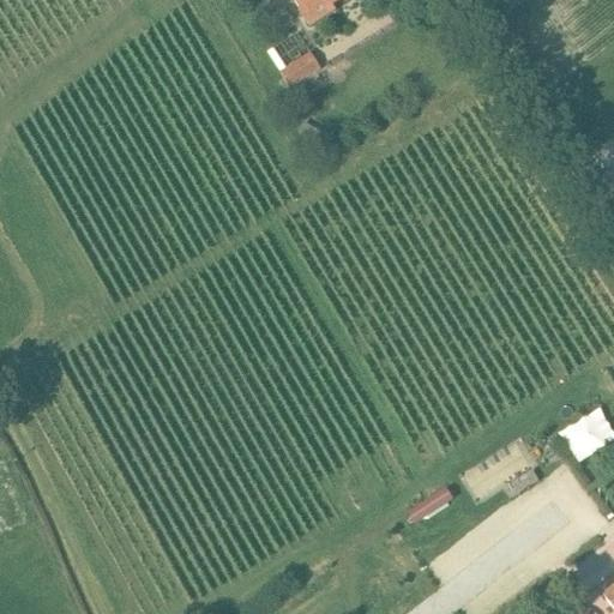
[(292,0),(309,28),(335,11),(331,6),(341,0),(292,0)]
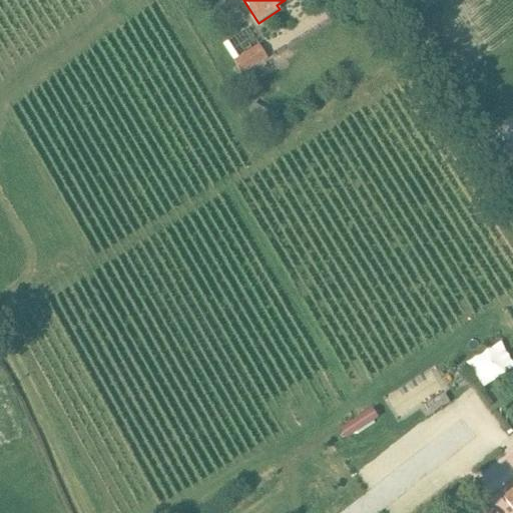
[(234,61),(239,58),(229,42),(224,45),(234,61)]
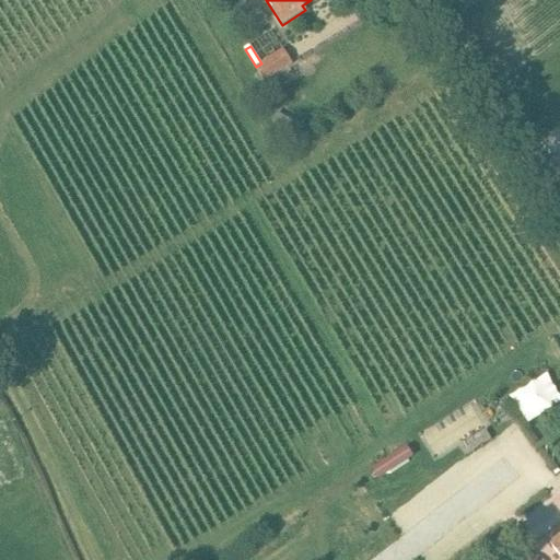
[(283,49),(256,67),(263,78),(265,81),(292,65),(290,60),(283,49)]
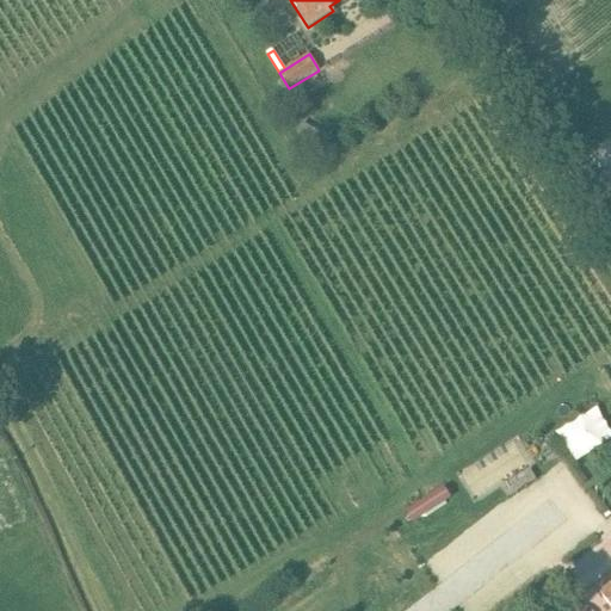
[(556,433),(576,463),(610,439),(610,430),(596,407),(556,433)]
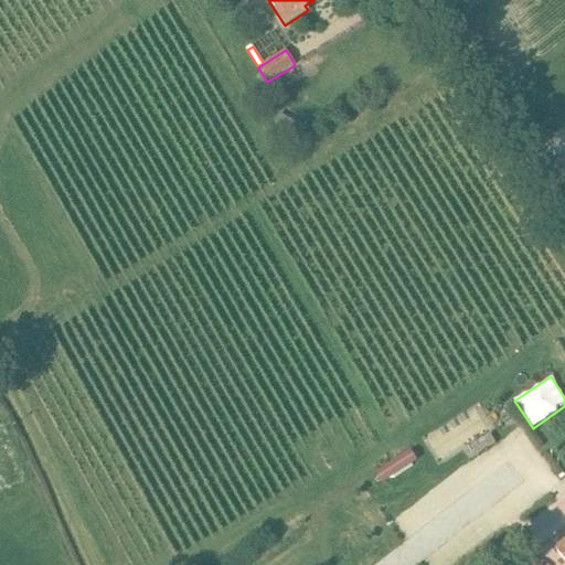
[(380,481),(417,461),(412,451),(374,470),(380,481)]
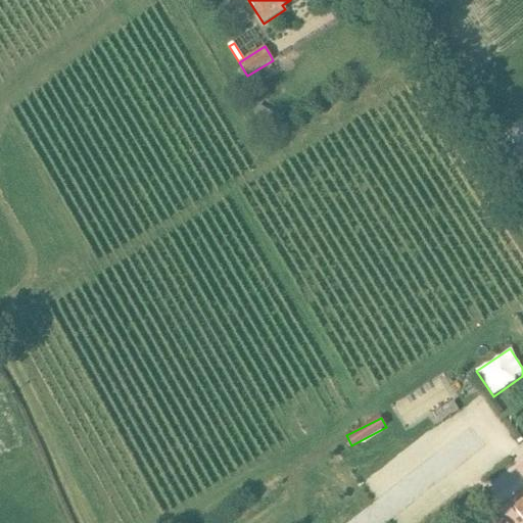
[(522,498),(514,506),(522,520),(522,498)]
